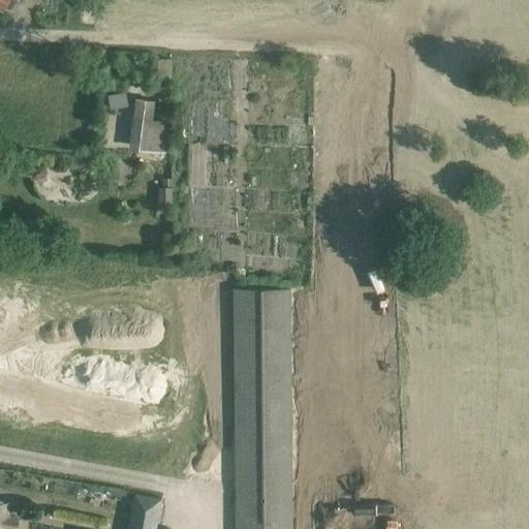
[(0,0),(0,6),(14,12),(20,0),(19,0),(0,0)]
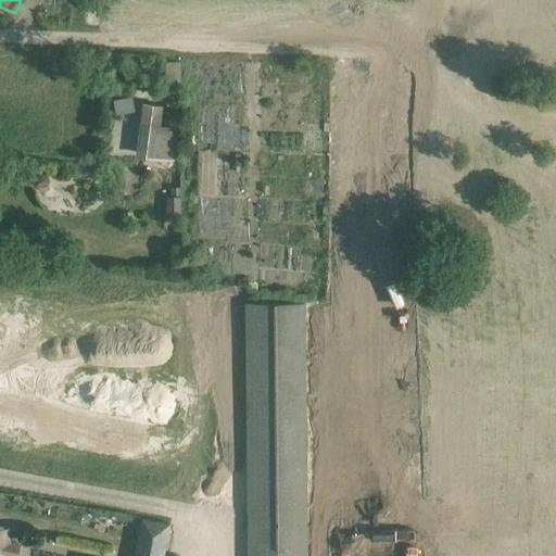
[(144,103),(139,149),(151,151),(150,156),(173,159),(177,128),(159,126),(162,105),(144,103)]
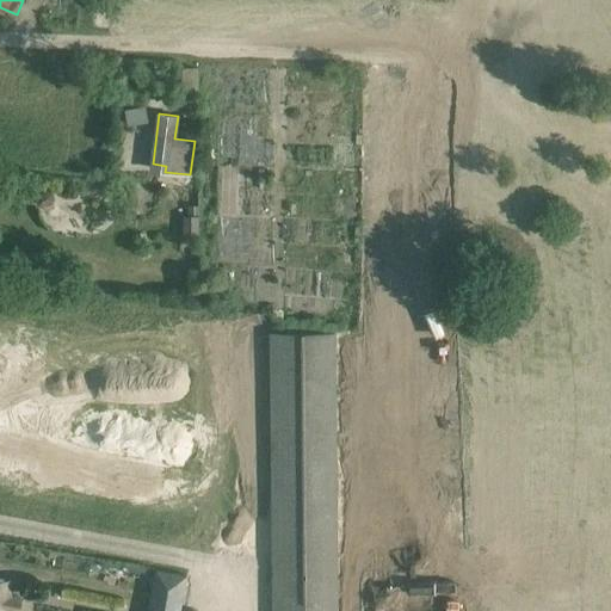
[(48,187),(28,190),(30,204),(49,202),(48,187)]
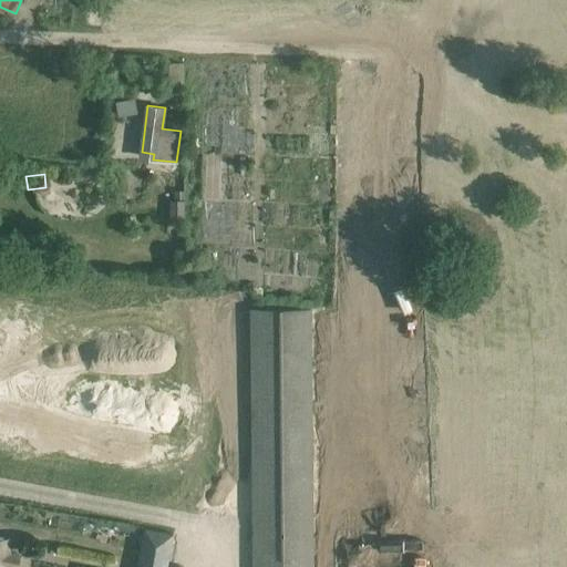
[(174,192),(174,200),(185,200),(185,192),(174,192)]
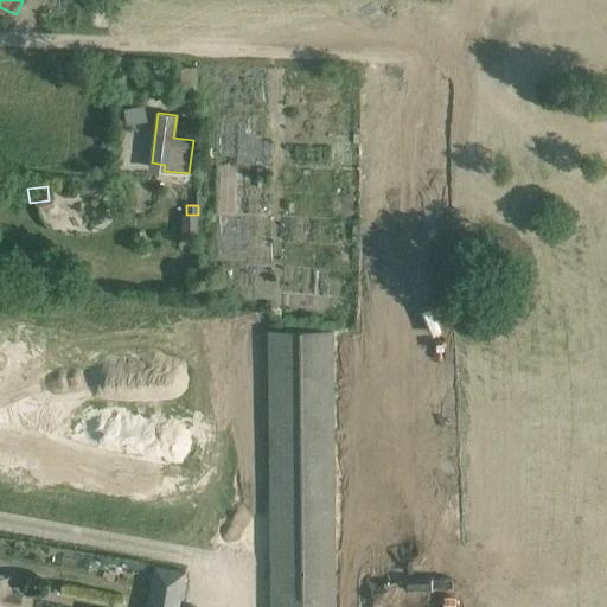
[(198,215),(186,215),(181,215),(181,235),(198,234),(198,215)]
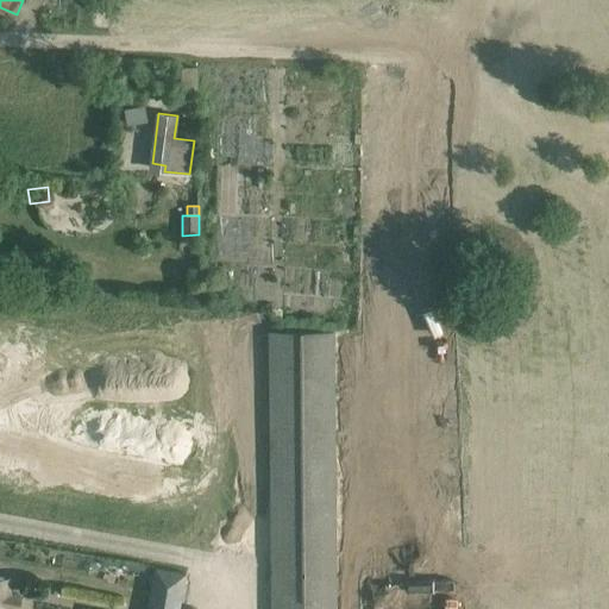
[(337,608),(334,333),(271,334),(272,608),(337,608)]
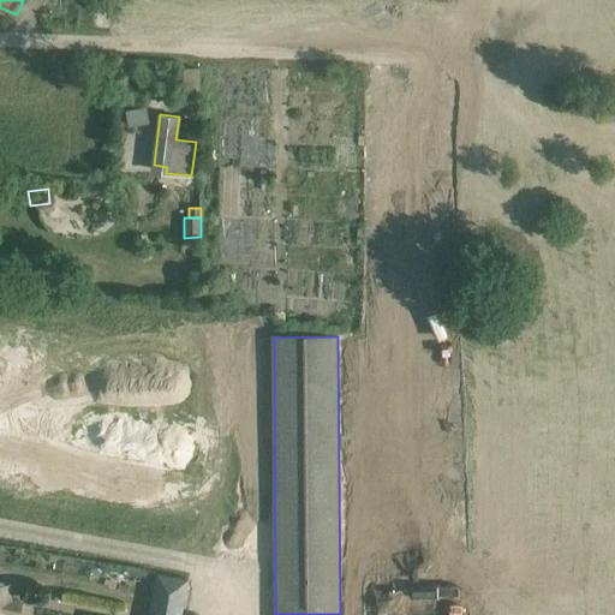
[(159,577),(151,614),(181,614),(187,583),(159,577)]
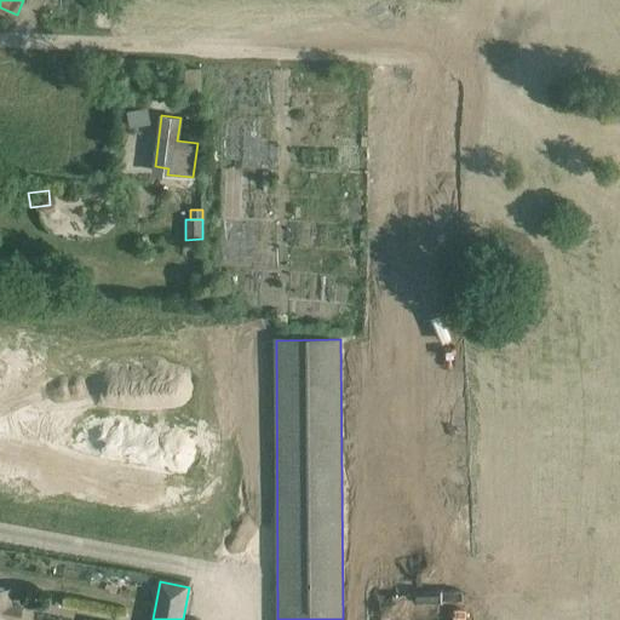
[(0,589),(0,619),(7,619),(9,618),(19,619),(21,608),(10,607),(12,591),(0,589)]
